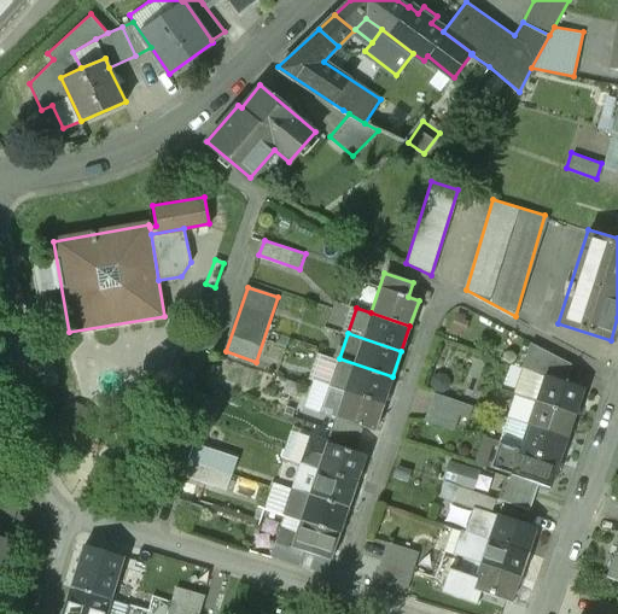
[(520,367),(543,375),(564,381),(570,363),(529,341),(520,367)]
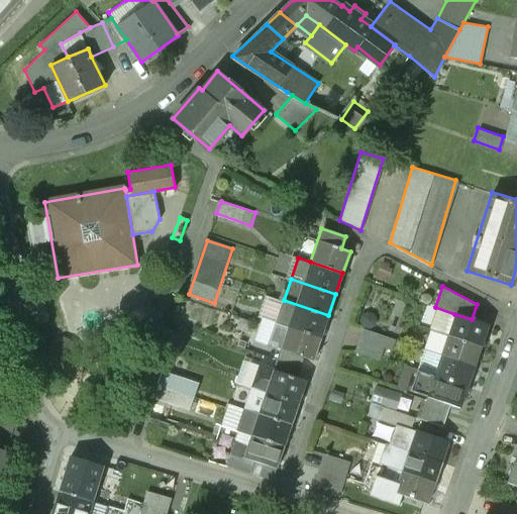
[(284,300),(276,322),(321,337),(328,315),(284,300)]
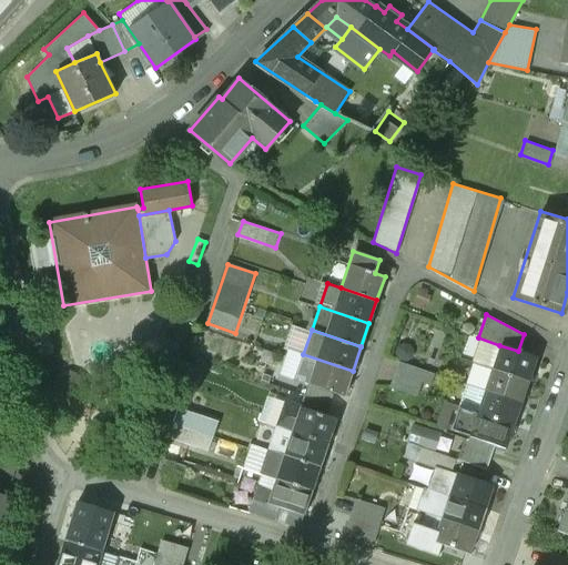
[(499,345),(492,369),(528,380),(536,357),(518,351),(499,345)]
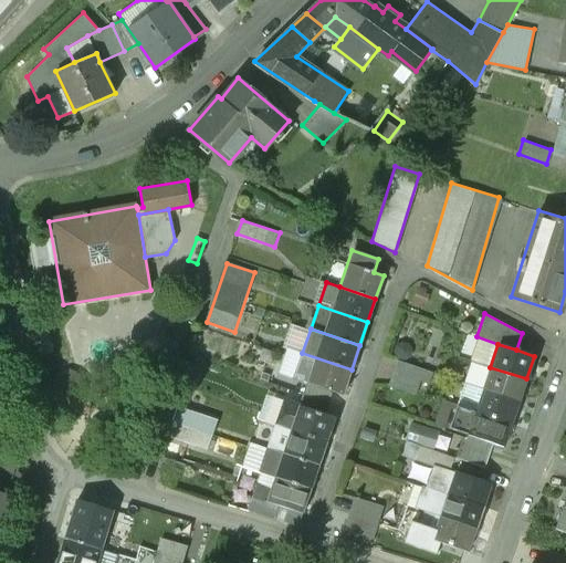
[(344,393),(352,369),(302,353),(294,376),(307,381),(331,388),(344,393)]
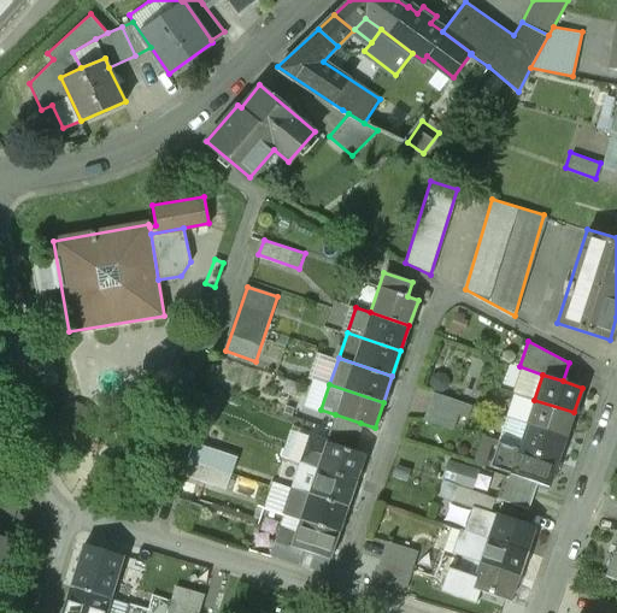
[(472,405),(433,392),(423,418),(463,431),(472,405)]
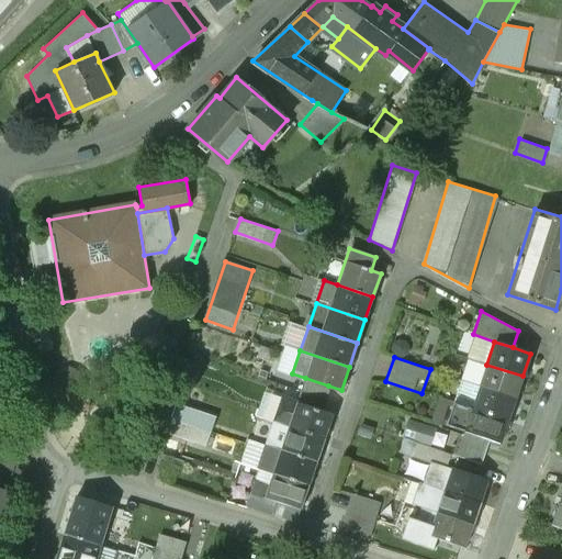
[(486,365),(480,386),(515,398),(523,376),(486,365)]
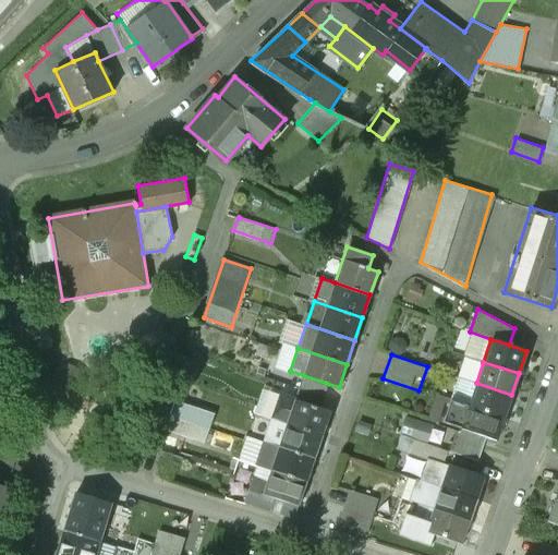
[(326,383),(303,375),(299,387),(322,395),(326,383)]
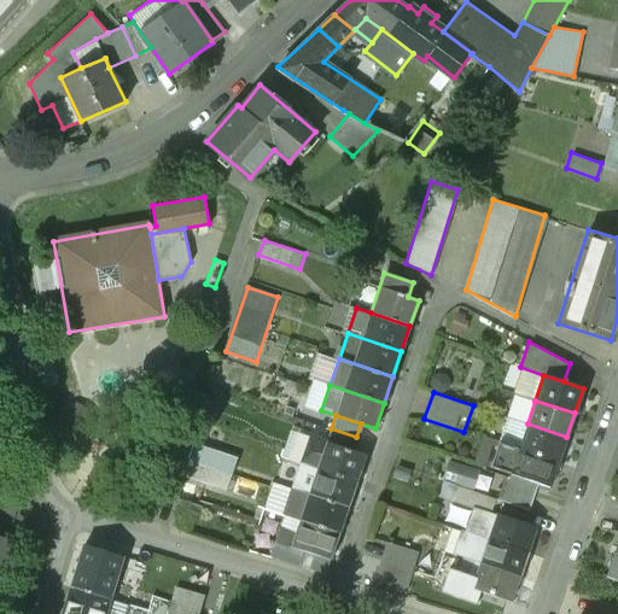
[(528,424),(519,448),(558,461),(566,437),(528,424)]
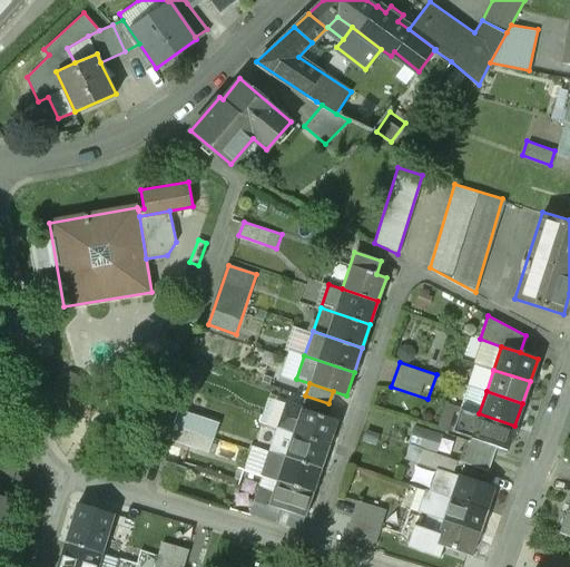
[(328,403),(305,396),(301,408),(324,416),(328,403)]
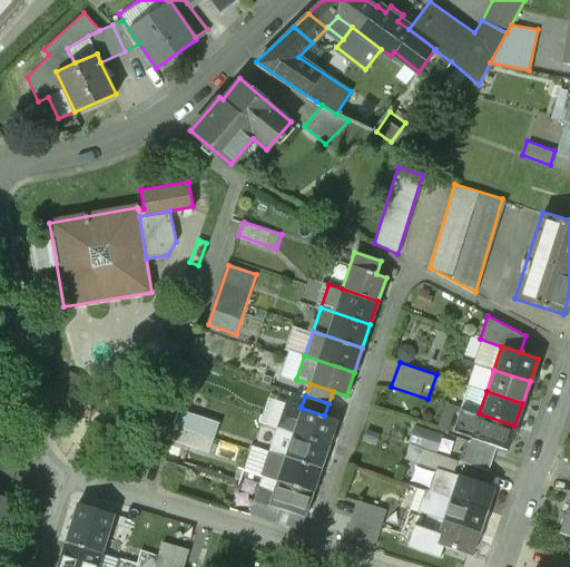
[(279,427),(293,431),(330,443),(337,420),(324,416),(301,408),(288,403),(279,427)]
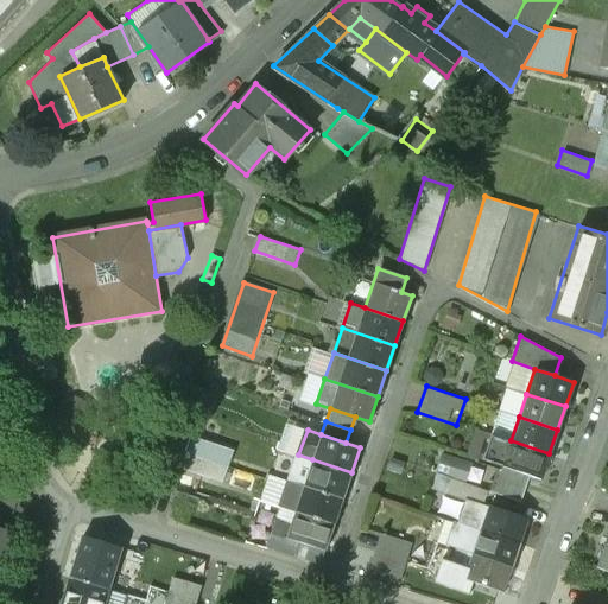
[(542,478),(549,453),(511,440),(489,433),(481,458),(500,464),(491,491),(518,501),(527,474),(542,478)]
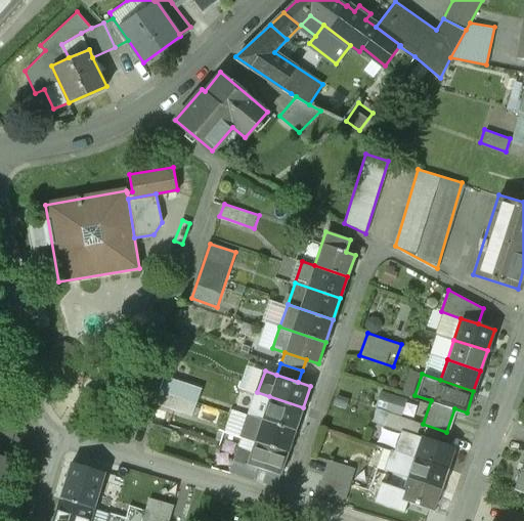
[(188,384),(165,377),(161,389),(184,397),(188,384)]
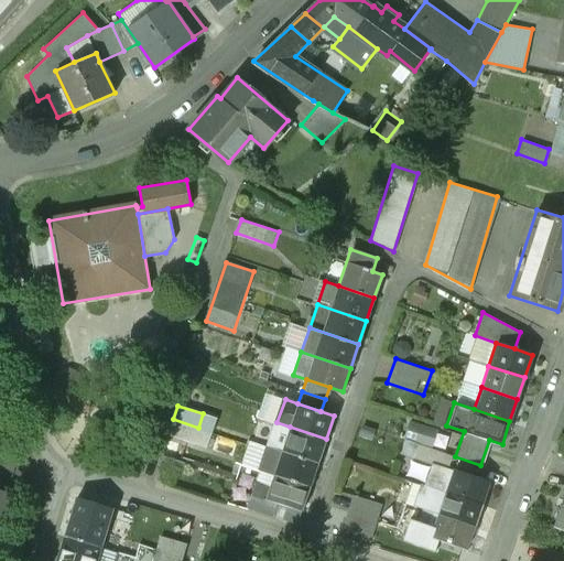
[(198,428),(173,419),(167,435),(192,444),(198,428)]
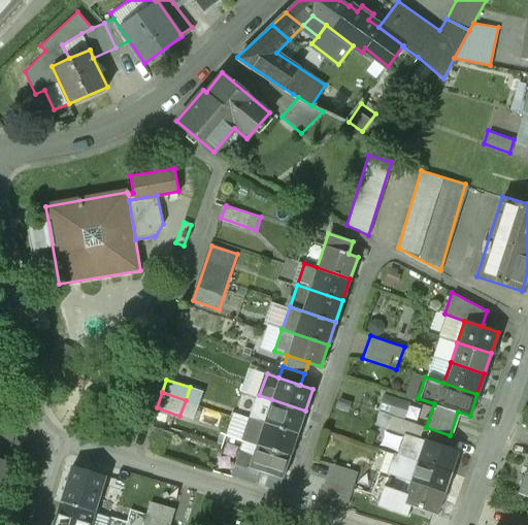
[(297,433),(305,411),(271,399),(263,422),(297,433)]
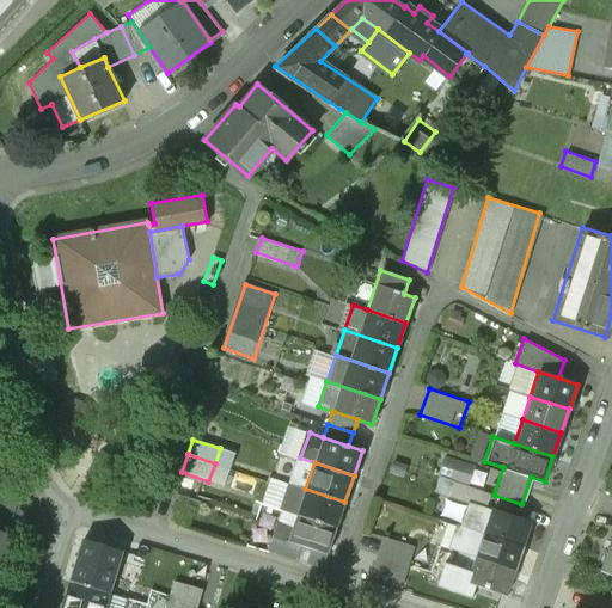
[(490,492),(454,480),(450,495),(485,507),(490,492)]
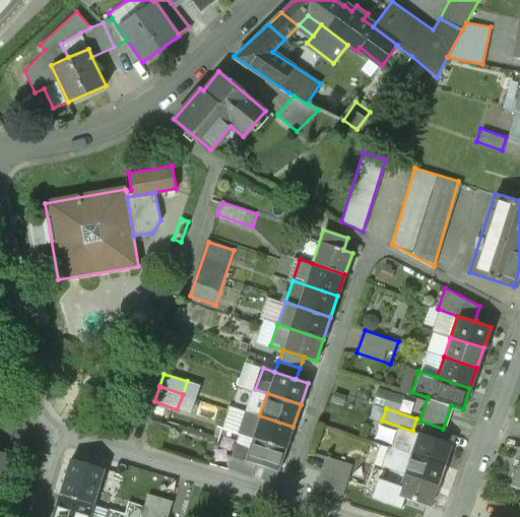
[(285,448),(293,427),(259,415),(247,410),(240,433),(252,437),(285,448)]
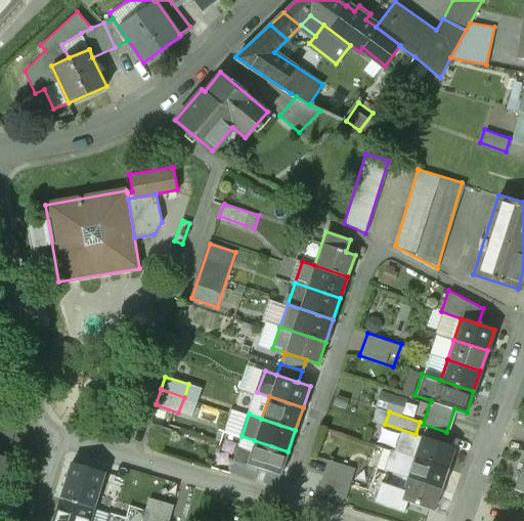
[(158,436),(146,433),(142,443),(155,447),(158,436)]
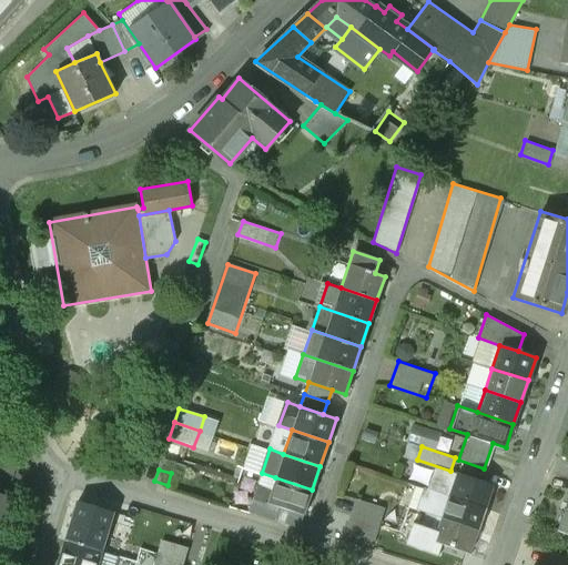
[(456,472),(448,495),(485,507),(493,484),(456,472)]
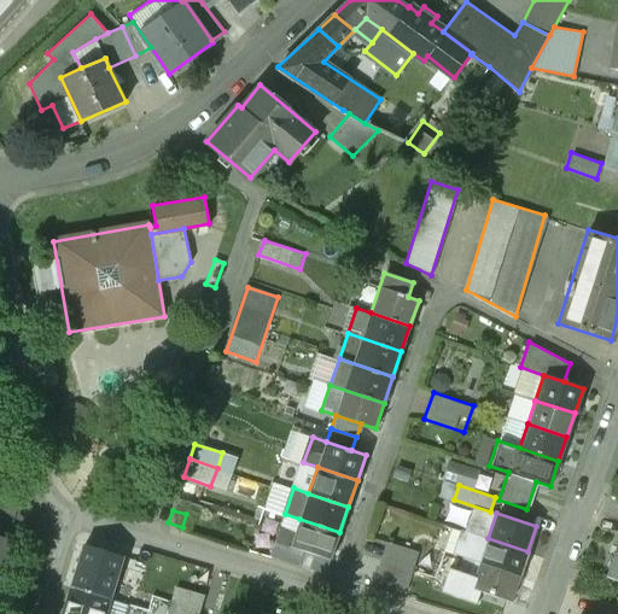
[(331,557),(339,532),(299,519),(296,530),(278,524),(268,553),(298,562),(303,548),(331,557)]
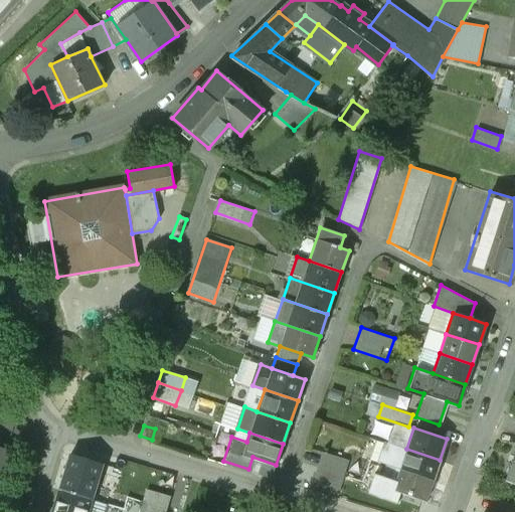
[(377,461),(400,469),(433,480),(440,460),(406,449),(384,441),(377,461)]
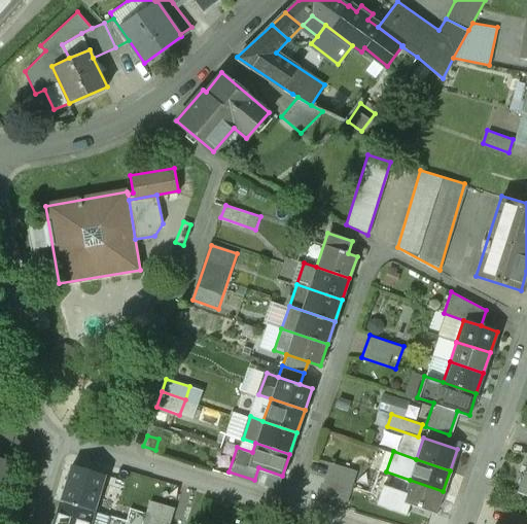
[(0,488),(8,460),(0,457),(0,488)]
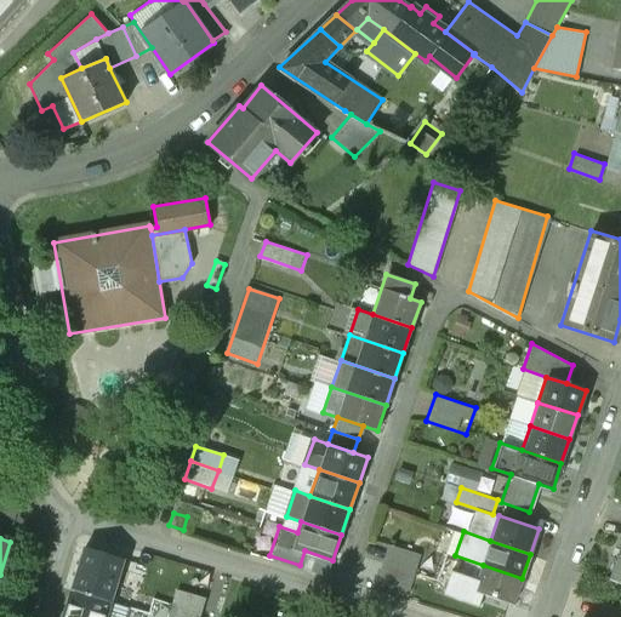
[(421,555),(391,544),(385,563),(415,572),(421,555)]
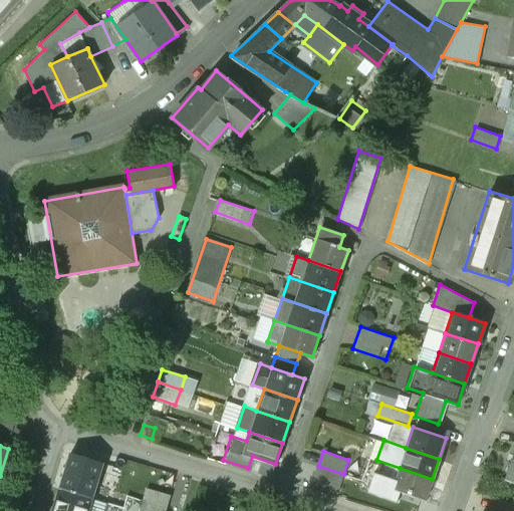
[(70,453),(59,487),(91,497),(101,462),(70,453)]
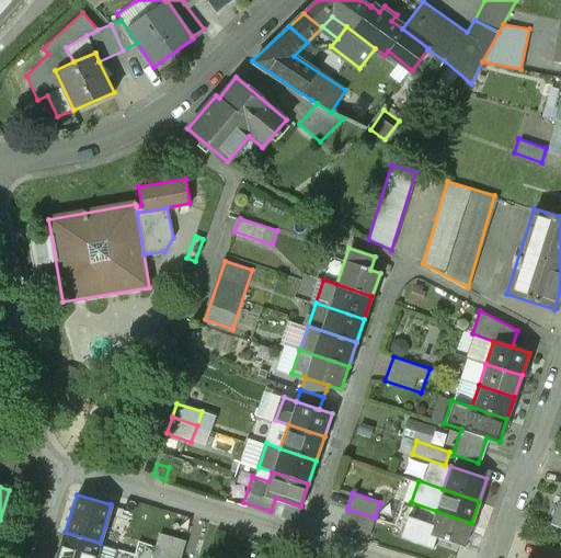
[(560,494),(551,521),(560,524),(560,494)]
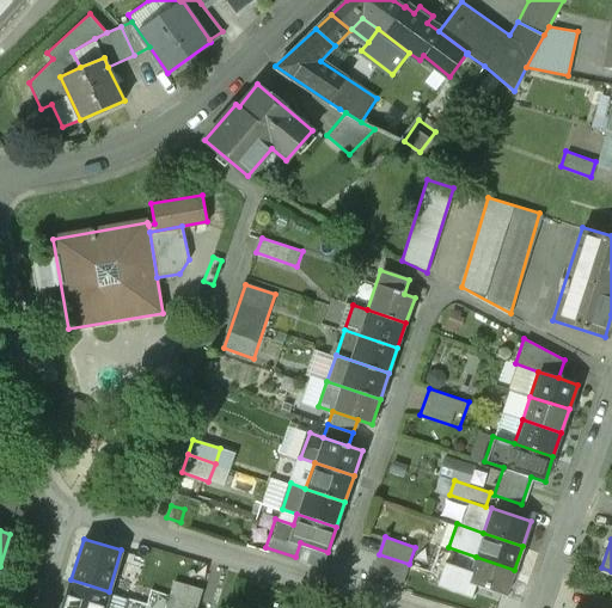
[(409,564),(379,554),(372,572),(403,583),(409,564)]
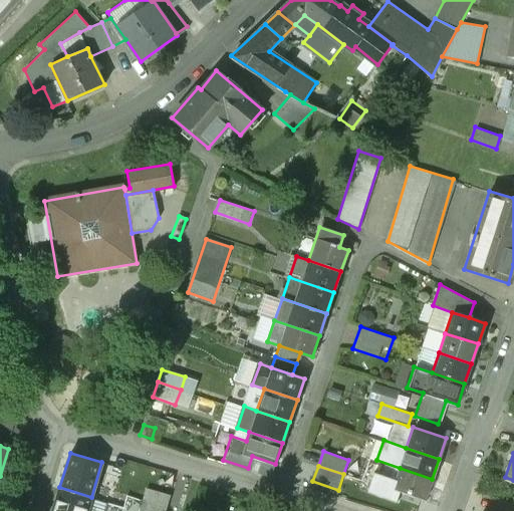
[(425,499),(432,479),(400,468),(396,480),(373,473),(366,492),(395,501),(399,491),(425,499)]
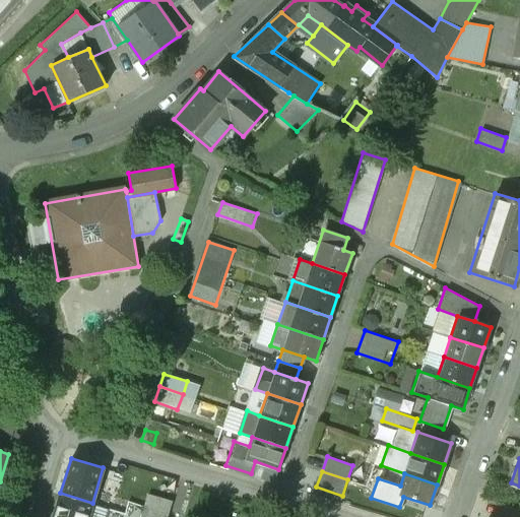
[(118,487),(112,508),(125,512),(132,491),(118,487)]
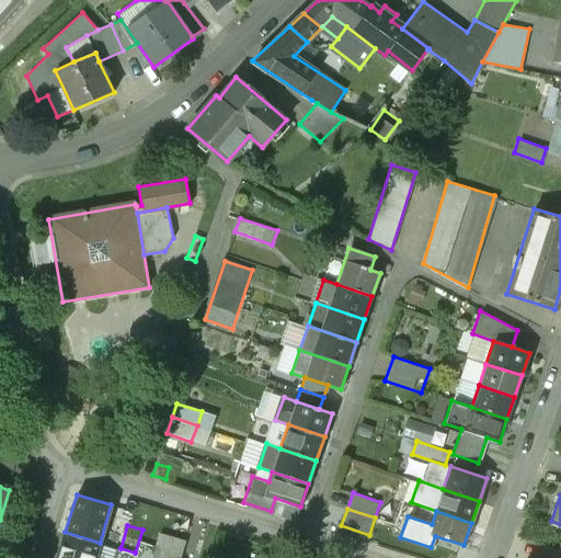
[(185,539),(160,531),(156,545),(181,554),(185,539)]
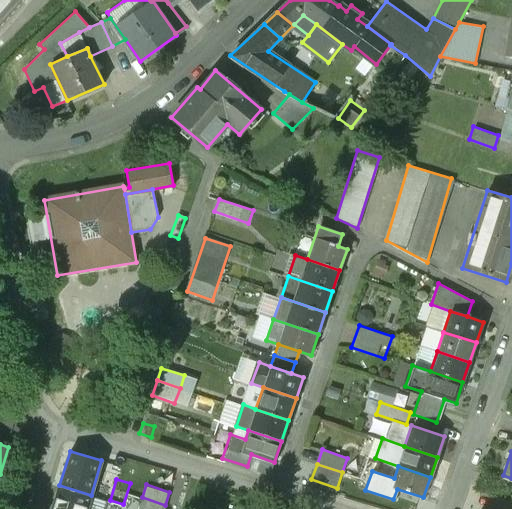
[(59,485),(52,508),(86,508),(91,495),(59,485)]
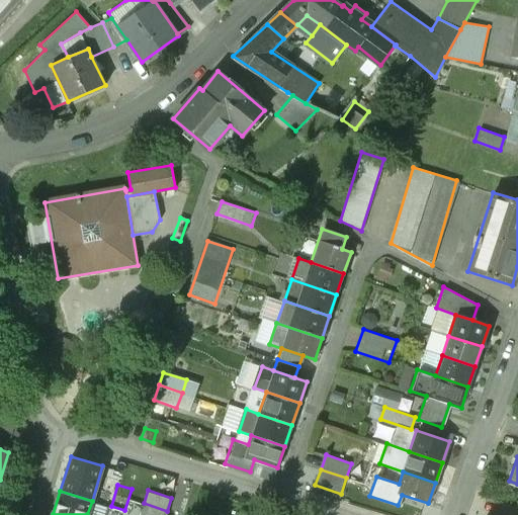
[(166,514),(167,511),(144,503),(140,514),(166,514)]
